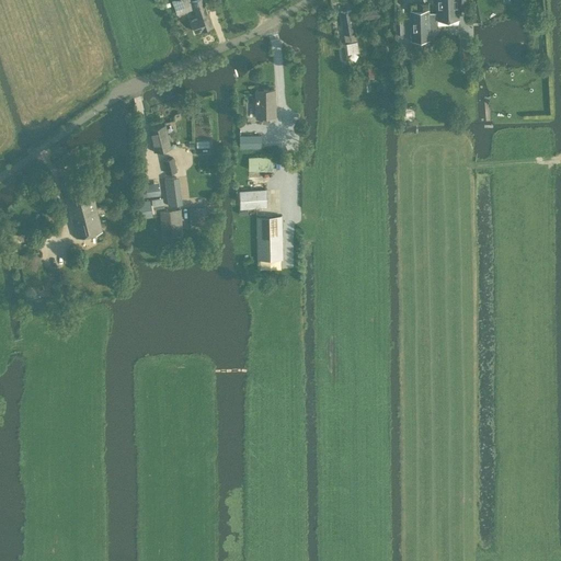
[(171,0),(175,9),(193,3),(197,18),(191,20),(195,31),(202,29),(213,24),(204,0),(171,0)]
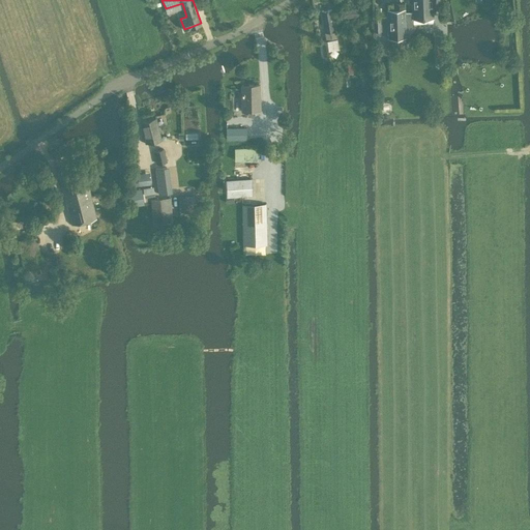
[(432,0),(412,0),(412,10),(404,10),(404,9),(387,9),(388,36),(405,36),(404,16),(412,16),(413,18),(433,17),(432,0)]
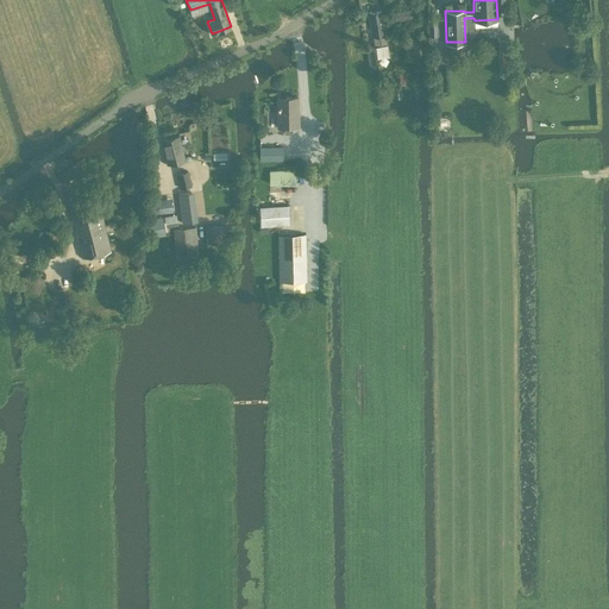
[(395,18),(401,18),(402,19),(416,18),(415,8),(401,10),(401,11),(395,12),(395,18)]
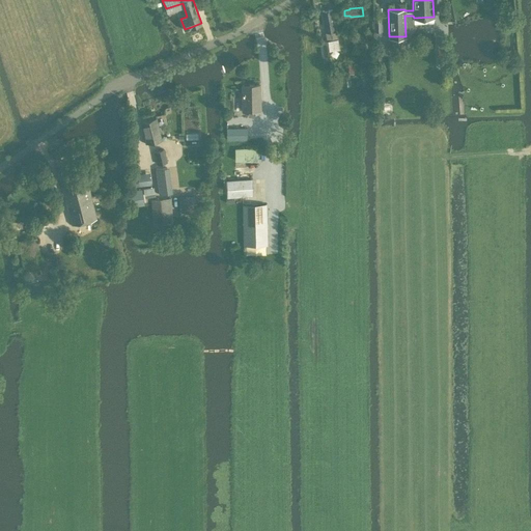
[(326,31),(327,39),(319,40),(323,59),(330,58),(329,50),(339,49),(338,38),(337,38),(333,9),(323,10),(325,31),(326,31)]
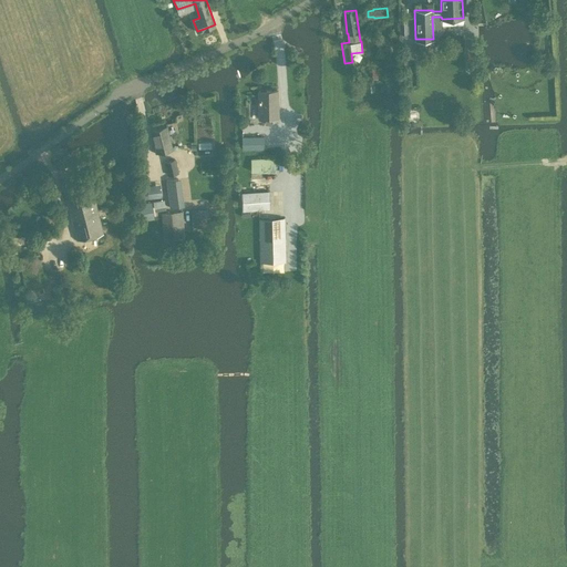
[(382,78),(382,68),(372,69),(373,78),(382,78)]
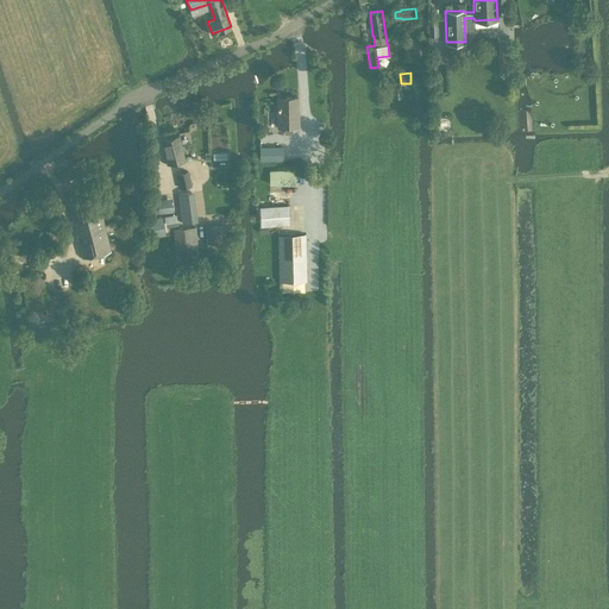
[(277,96),(278,125),(299,125),(299,96),(277,96)]
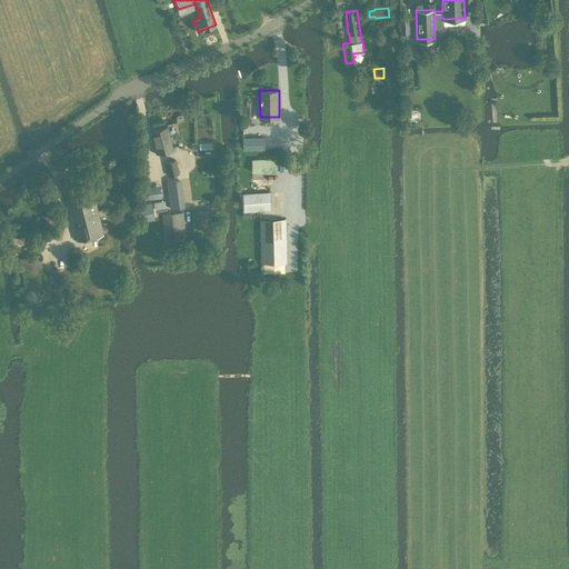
[(157,152),(173,149),(169,125),(151,129),(157,152)]
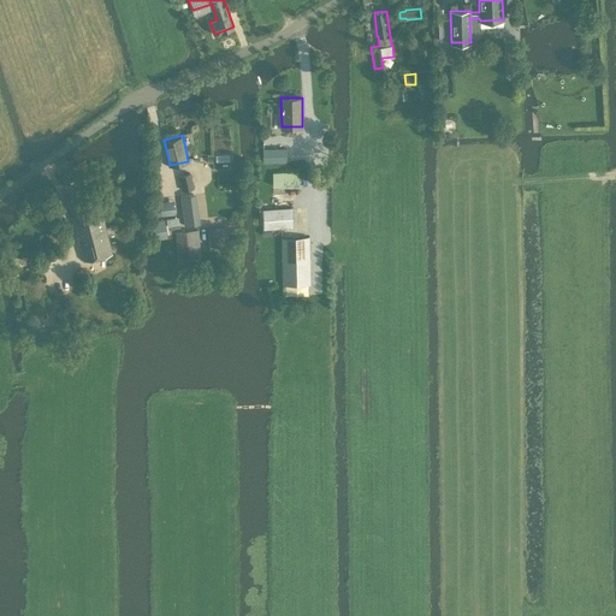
[(265,161),(285,160),(285,148),(265,148),(265,161)]
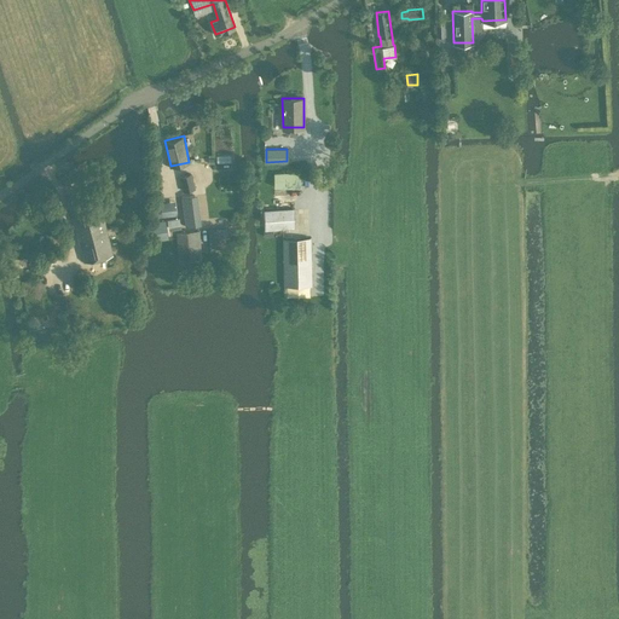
[(184,190),(195,189),(191,173),(181,175),(184,190)]
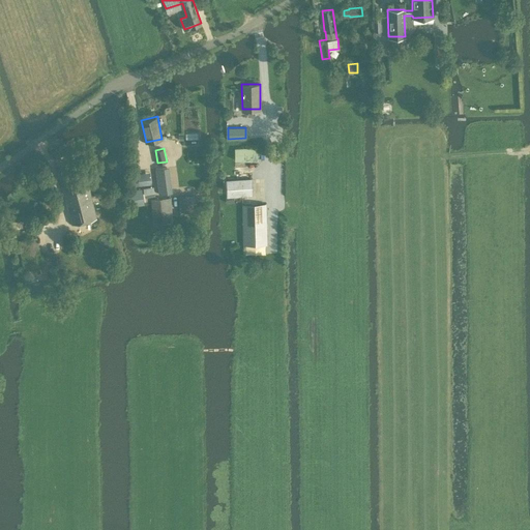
[(257,158),(257,148),(235,148),(235,159),(257,158)]
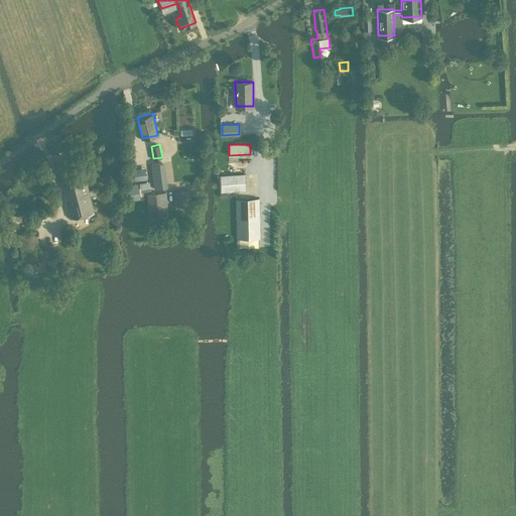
[(165,187),(161,159),(151,160),(155,189),(165,187)]
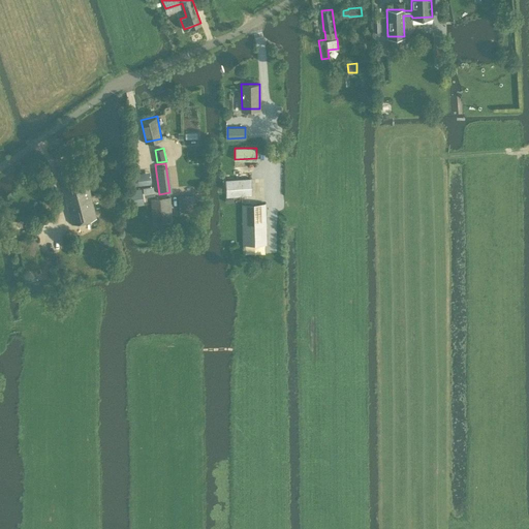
[(71,222),(96,216),(84,166),(59,173),(71,222)]
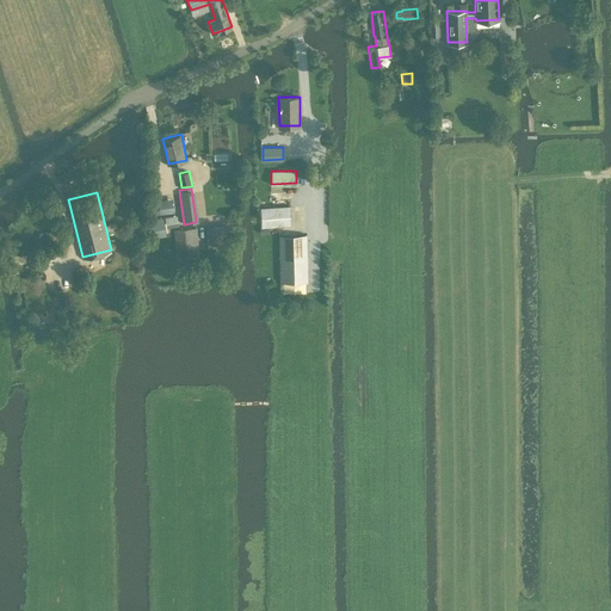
[(159,199),(160,213),(174,211),(173,198),(159,199)]
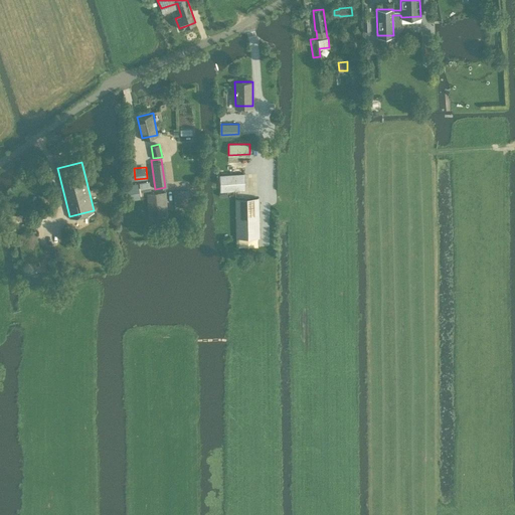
[(221,191),(244,190),(243,173),(220,174),(221,191)]
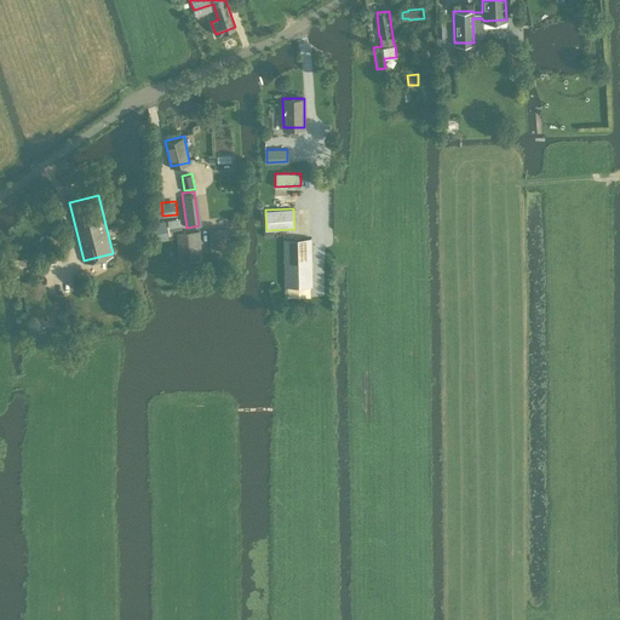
[(181,225),(179,218),(174,219),(150,223),(151,231),(154,230),(156,240),(171,237),(168,228),(181,225)]
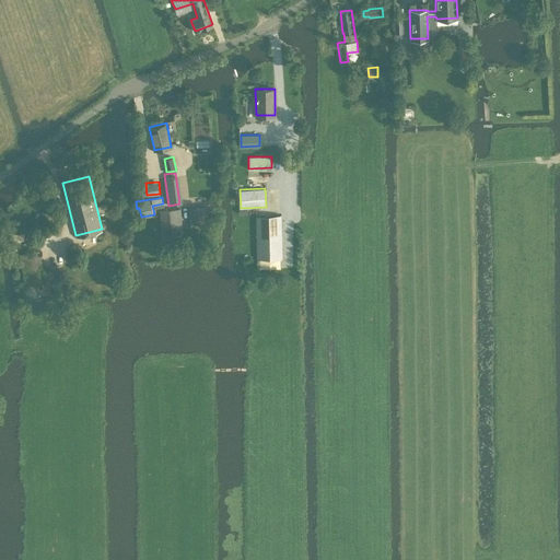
[(183,235),(179,209),(160,210),(162,236),(183,235)]
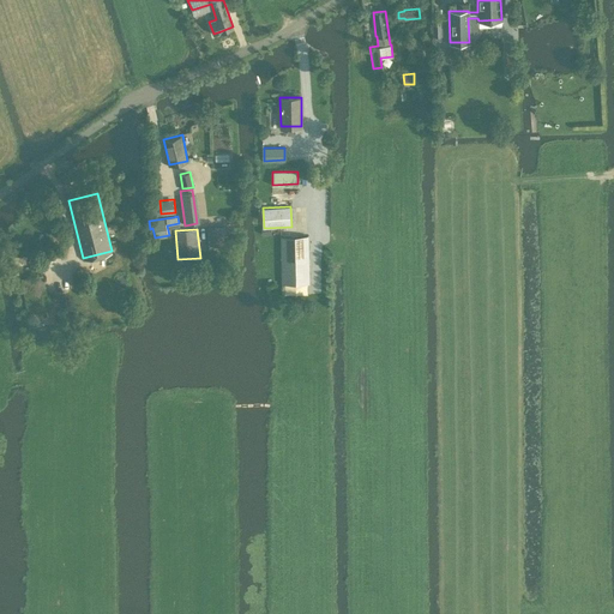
[(230,229),(208,230),(209,248),(232,247),(230,229)]
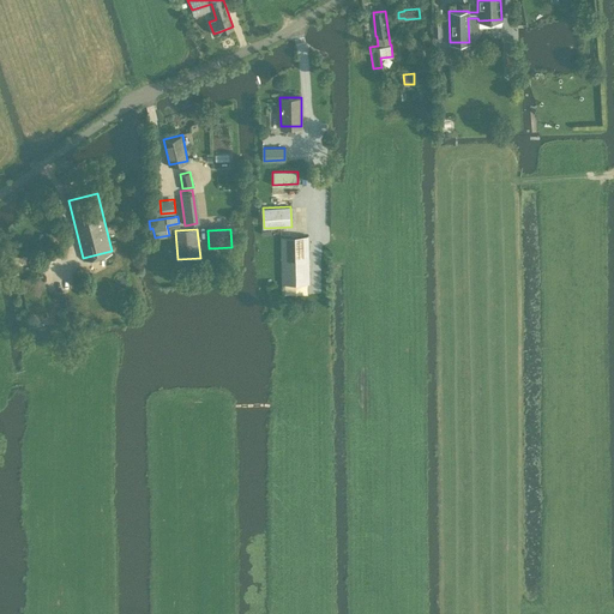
[(307,235),(282,236),(283,282),(308,281),(307,235)]
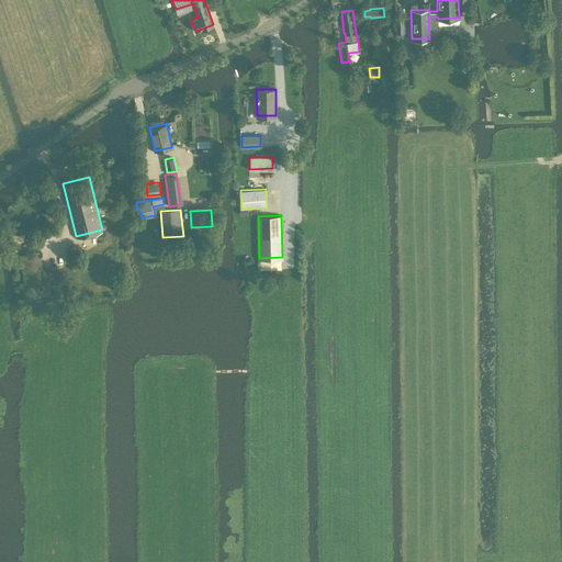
[(45,282),(38,250),(20,255),(25,287),(45,282)]
